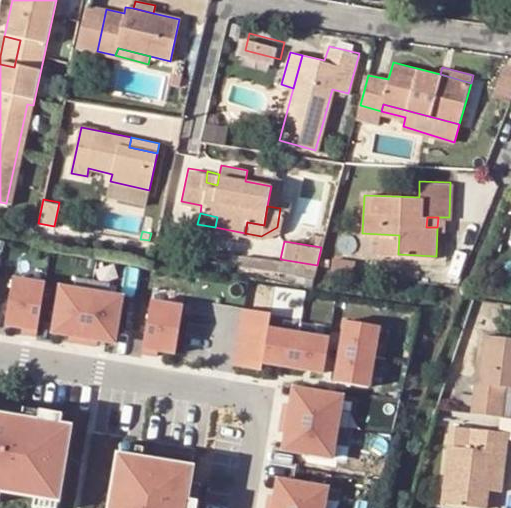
[(46,282),(14,276),(6,322),(23,325),(22,331),(37,333),(46,282)]
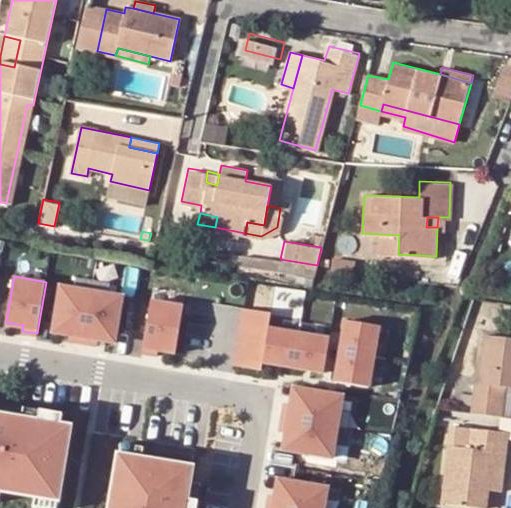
[(92,290),(61,284),(53,330),(70,333),(69,339),(83,341),(92,290)]
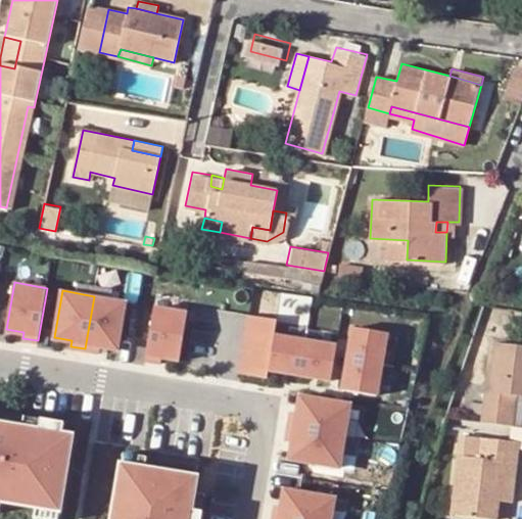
[(126,301),(94,296),(85,348),(99,351),(100,345),(117,348),(126,301)]
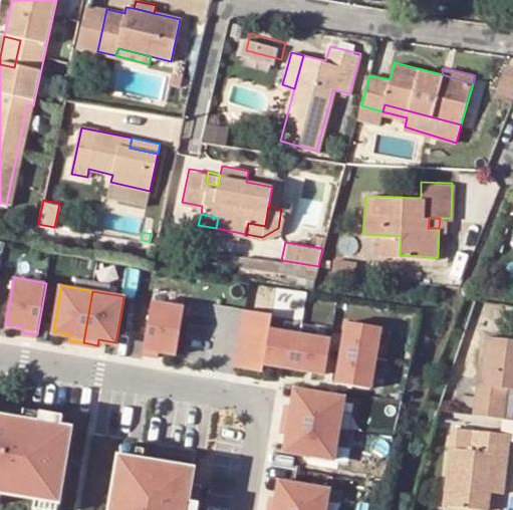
[(184,306),(152,301),(143,352),(158,355),(159,349),(176,352),(184,306)]
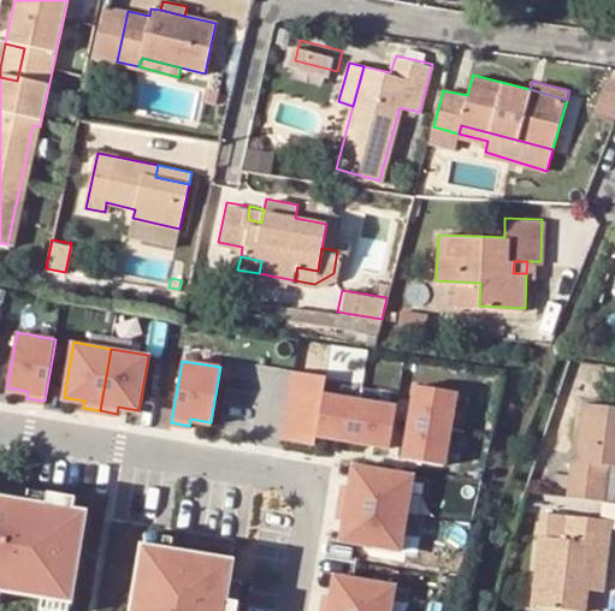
[(326,375),(294,369),(282,438),(314,443),(315,434),(323,393),(326,375)]
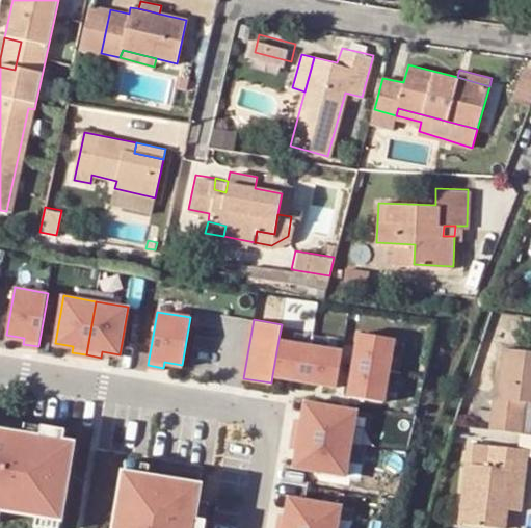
[(393,338),(359,333),(353,364),(388,370),(393,338)]
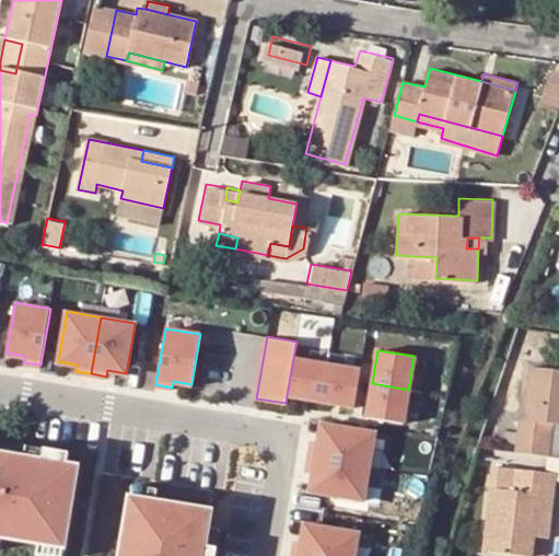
[(327,363),(293,358),(287,395),(321,401),(327,363)]
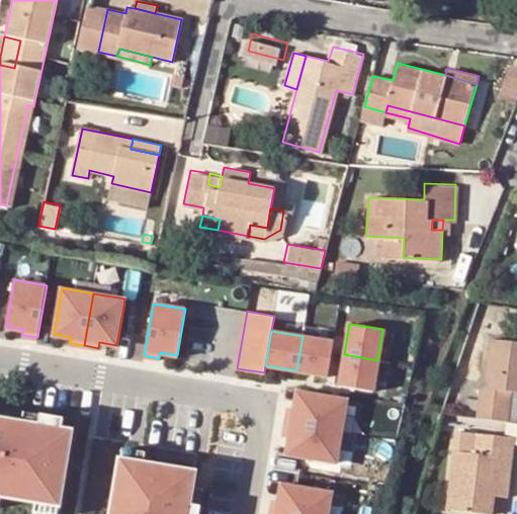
[(333,342),(303,336),(296,370),(327,375),(333,342)]
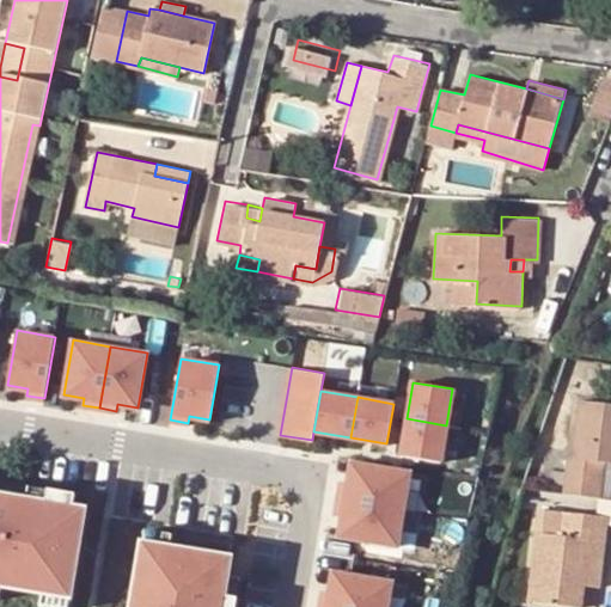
[(600,495),(602,477),(584,474),(586,458),(604,460),(610,460),(610,402),(580,399),(574,455),(568,455),(568,470),(545,470),(543,489),(600,495)]
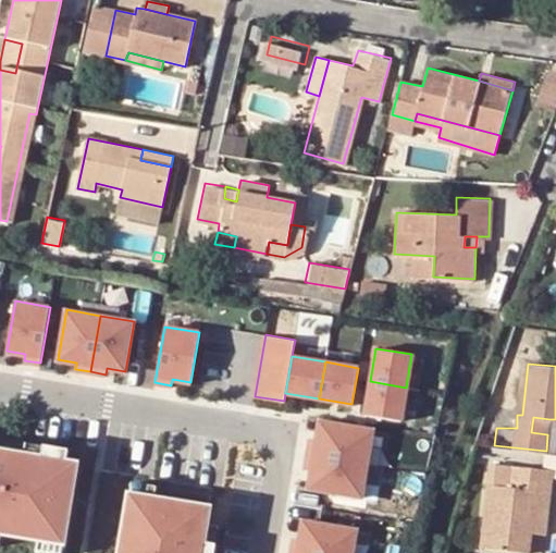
[(406,388),(370,381),(363,415),(400,420),(406,388)]
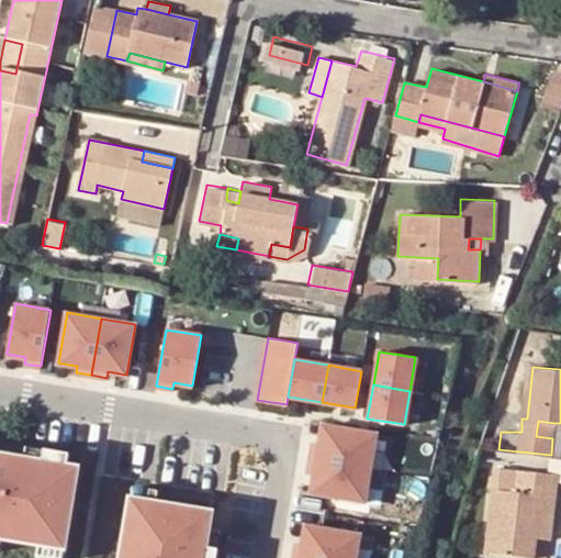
[(538,421),(536,436),(552,438),(554,423),(538,421)]
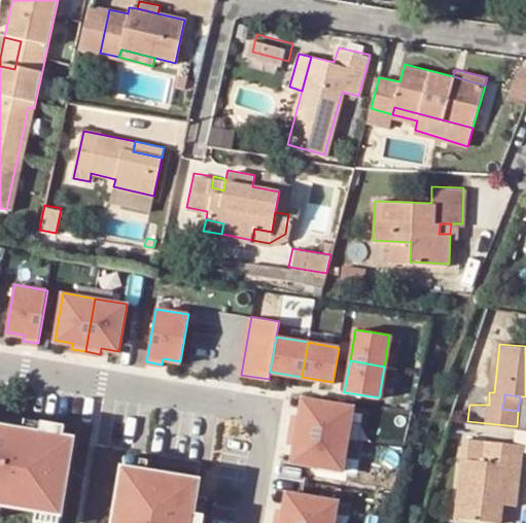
[(352,406),(301,397),(299,415),(295,414),(293,429),(347,438),(352,406)]
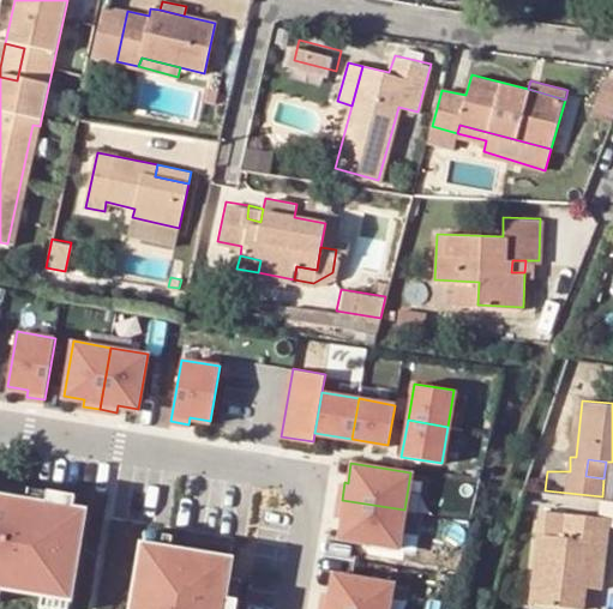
[(47,488),(44,501),(73,506),(76,493),(47,488)]
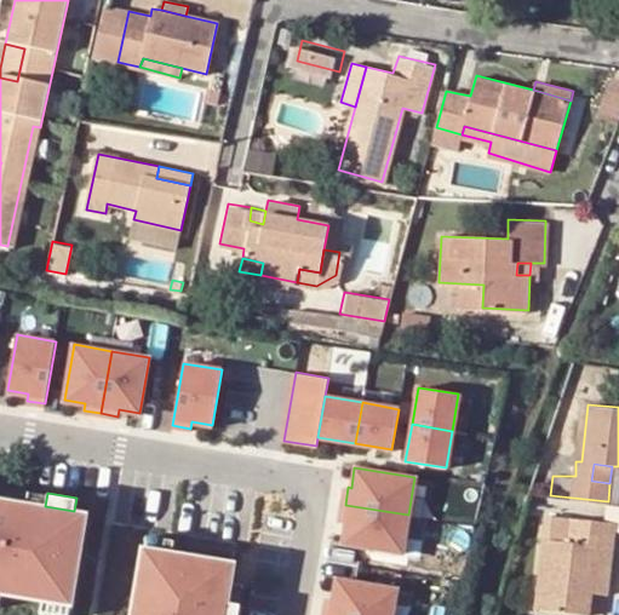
[(0,591),(41,598),(69,603),(85,513),(74,511),(45,506),(7,500),(6,506),(0,504),(0,591)]
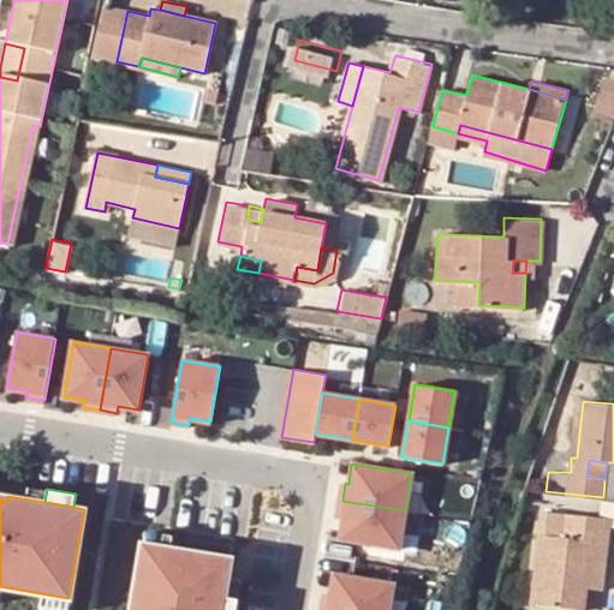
[(405,510),(343,501),(339,518),(343,518),(339,538),(398,548),(405,510)]
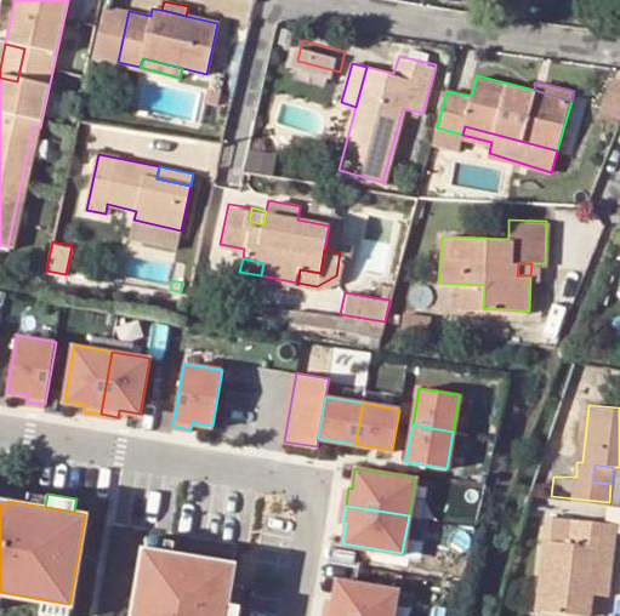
[(597,546),(608,547),(614,548),(618,523),(547,514),(536,609),(587,615),(589,615),(592,592),(597,546)]
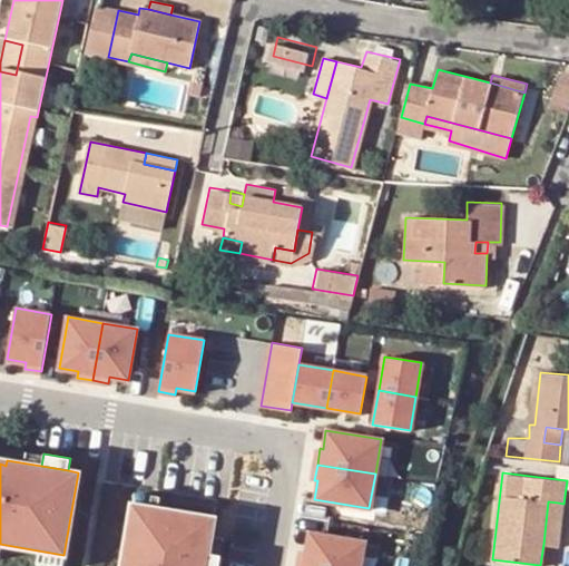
[(134,491),(131,505),(157,509),(159,496),(134,491)]
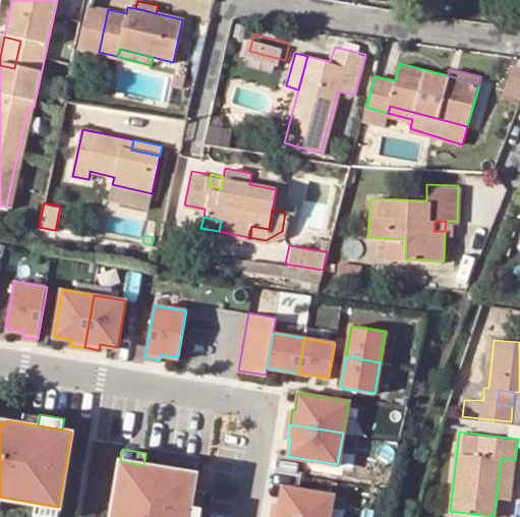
[(510,459),(501,458),(497,497),(506,497),(510,459)]
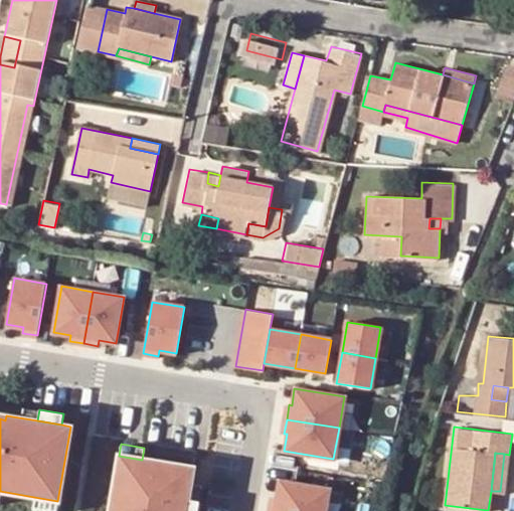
[(142,460),(119,456),(109,510),(185,510),(190,484),(193,469),(142,460)]
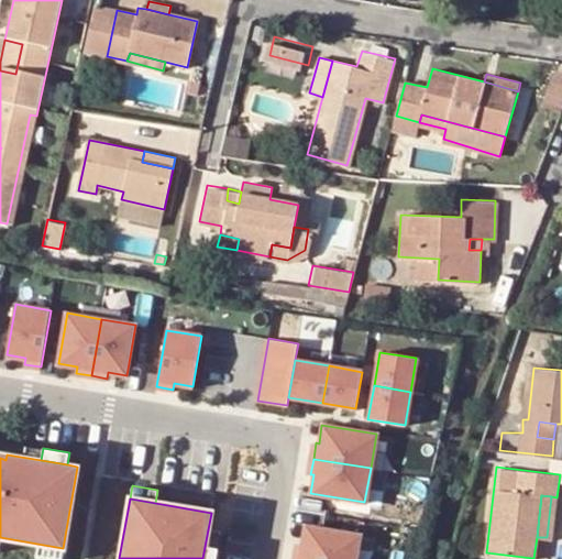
[(354,558),(359,535),(305,525),(301,544),(298,544),(296,558),(354,558)]
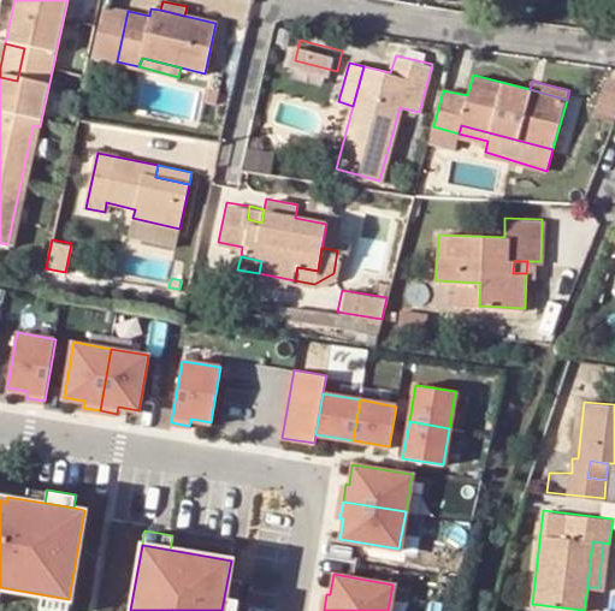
[(235,610),(241,581),(228,579),(222,610),(235,610)]
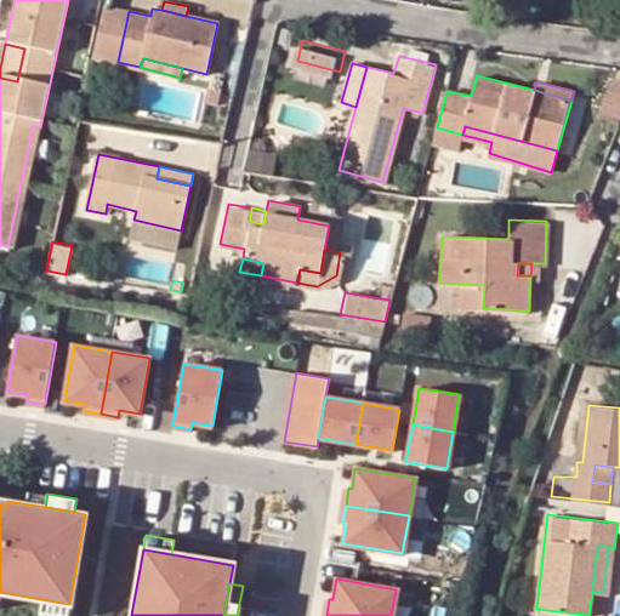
[(57,615),(67,615),(69,604),(41,599),(39,612),(57,615)]
